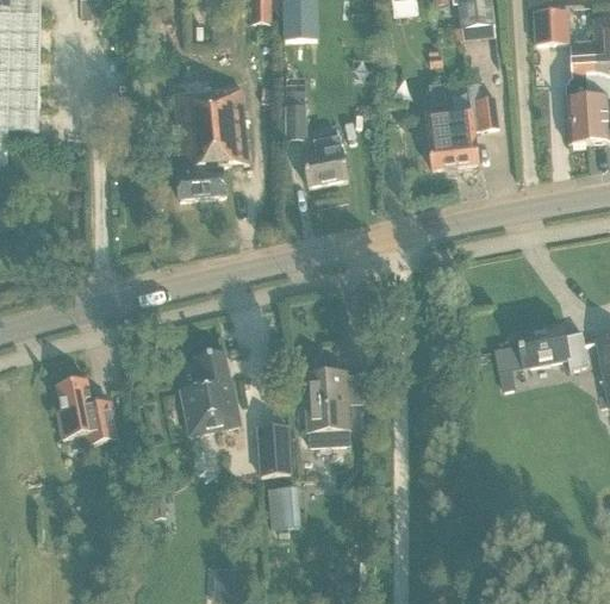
[(8,129),(38,130),(41,0),(0,0),(0,167),(7,167),(8,129)]
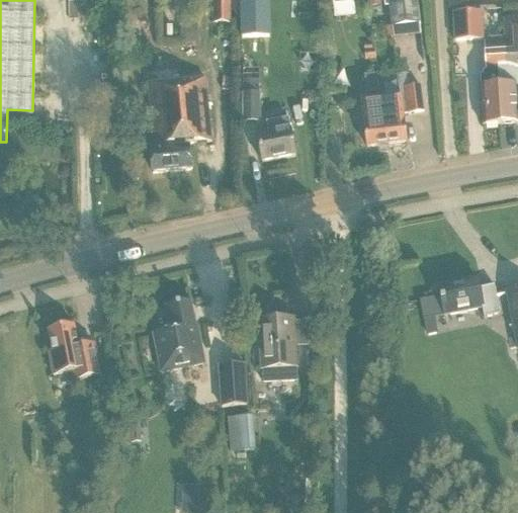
[(211,0),(212,19),(232,19),(231,0),(211,0)]
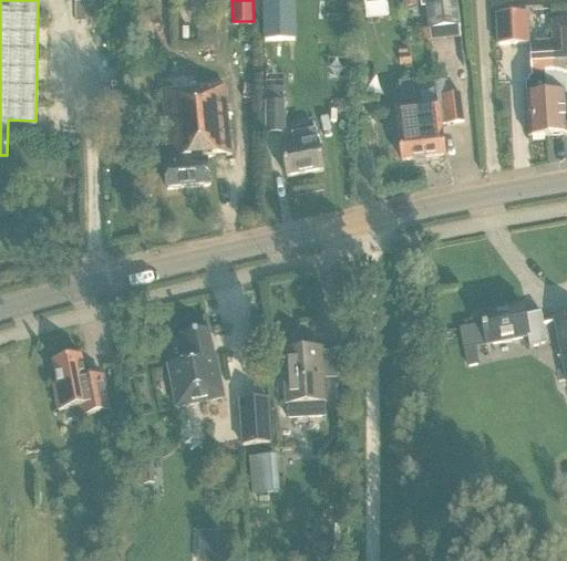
[(263,0),(265,35),(296,35),(294,0),(263,0)]
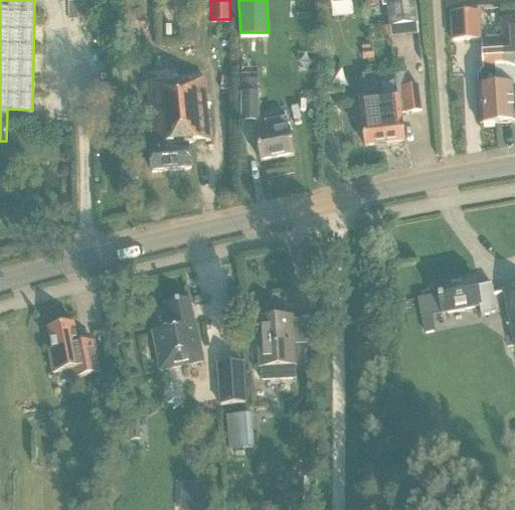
[(381,0),(382,3),(387,2),(389,22),(417,19),(414,0),(381,0)]
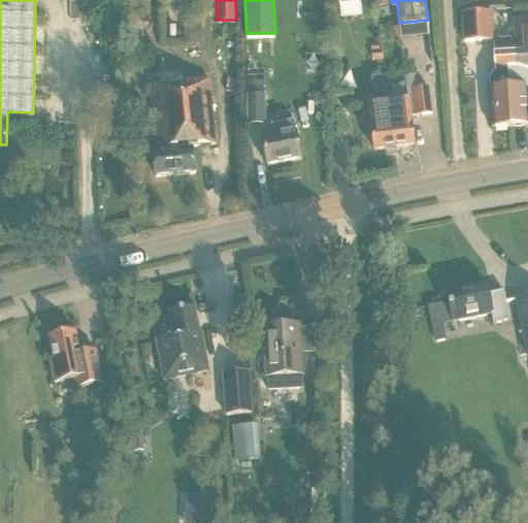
[(493,36),(492,7),(461,8),(462,38),(493,36)]
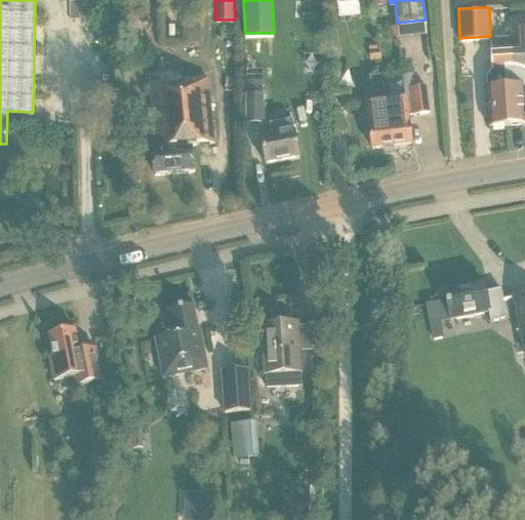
[(514,70),(505,71),(507,122),(524,121),(522,77),(524,77),(524,69),(522,70),(521,66),(524,66),(524,14),(511,16),(512,37),(514,70)]
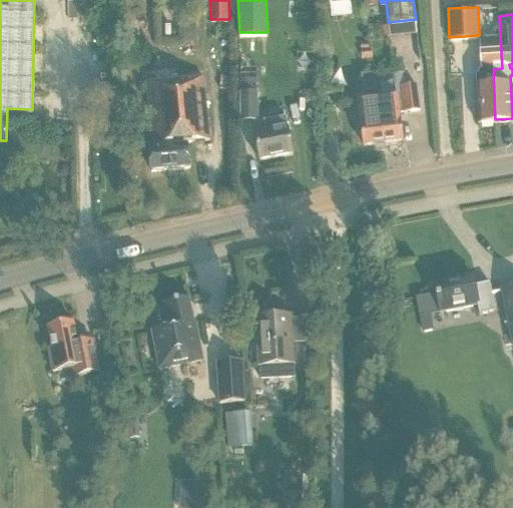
[(502,68),(500,36),(480,38),(482,69),(475,70),(478,120),(495,119),(493,69),(502,68)]
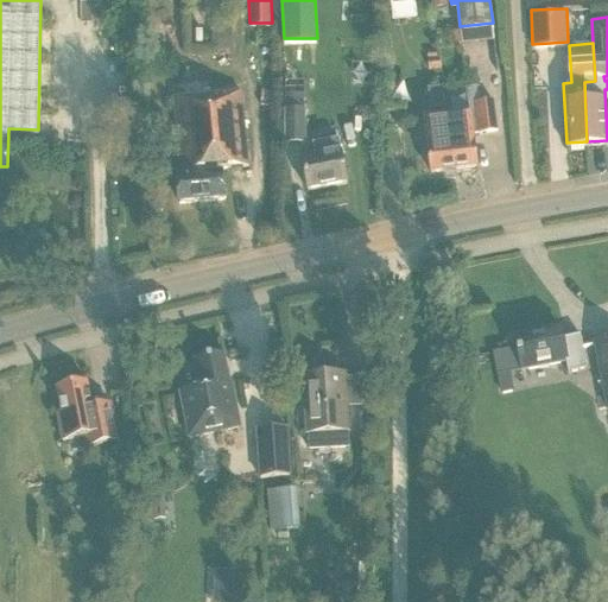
[(305,138),(304,76),(284,76),(285,139),(305,138)]
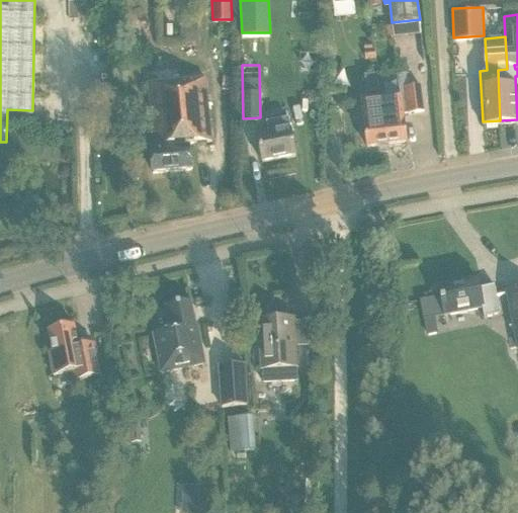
[(150,143),(153,169),(190,165),(188,140),(212,138),(205,74),(181,76),(180,67),(148,71),(155,143),(150,143)]
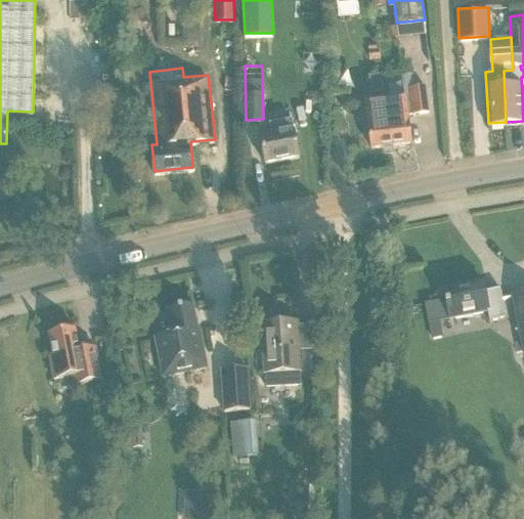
[(381,70),(367,72),(369,89),(383,88),(381,70)]
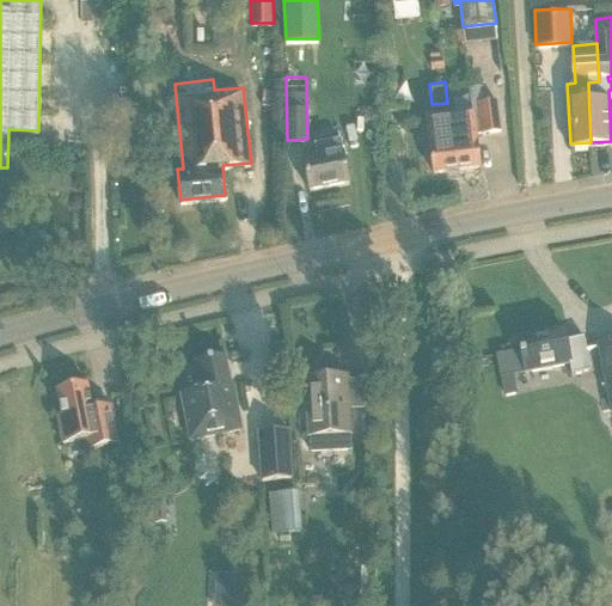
[(450,112),(457,166),(479,163),(476,132),(501,128),(496,98),(483,99),(482,83),(469,84),(472,109),(450,112)]
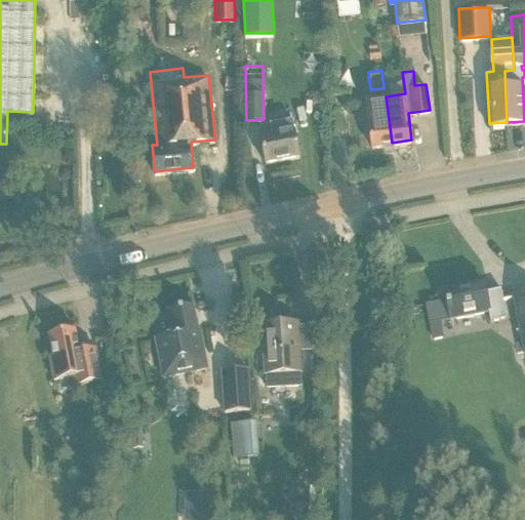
[(392,143),(386,96),(370,98),(372,110),(367,111),(372,145),(392,143)]
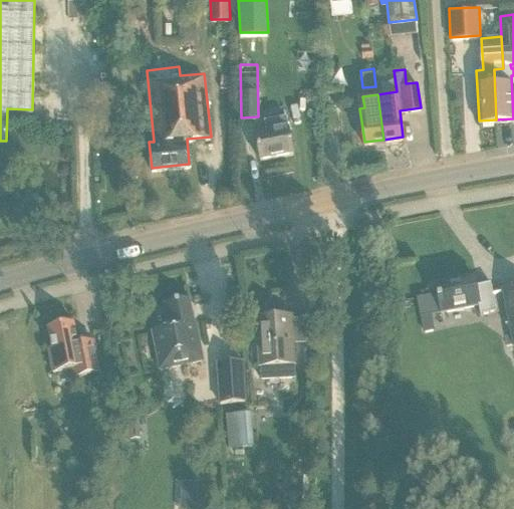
[(266,130),(255,132),(260,157),(293,151),(286,113),(264,117),(266,130)]
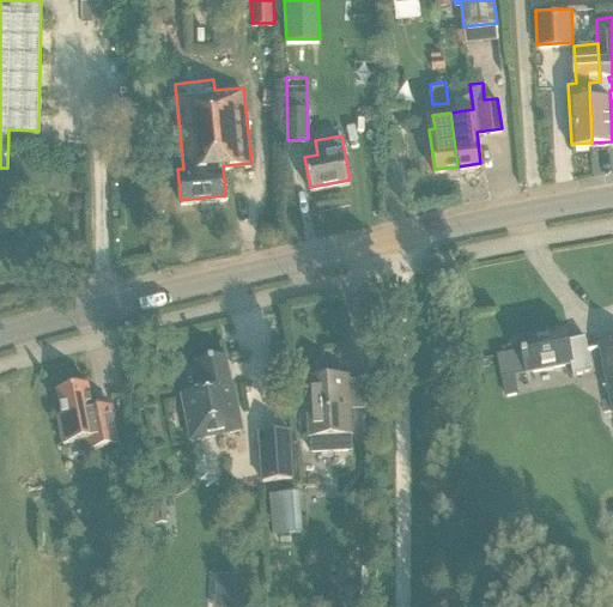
[(521,345),(526,369),(570,359),(572,371),(592,366),(584,333),(568,337),(565,326),(519,335),(521,345)]
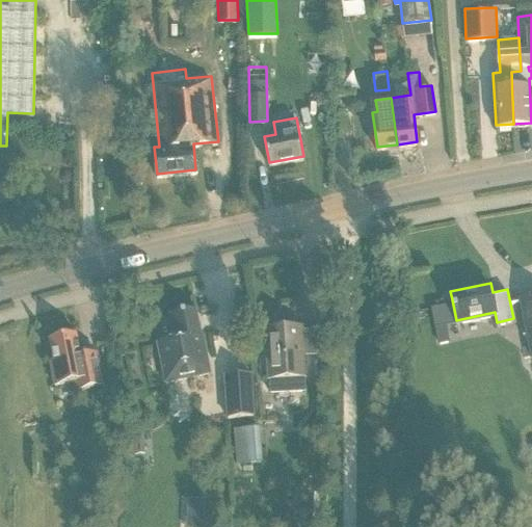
[(531,356),(531,292),(519,295),(531,357),(531,356)]
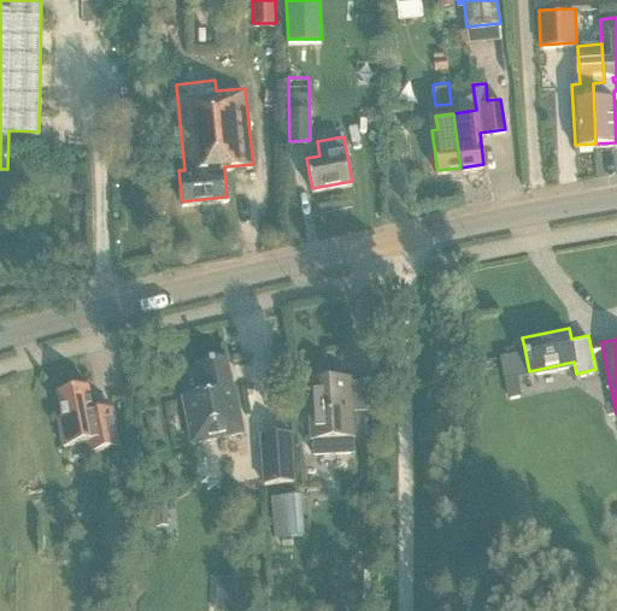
[(504,376),(529,371),(524,347),(499,352),(504,376)]
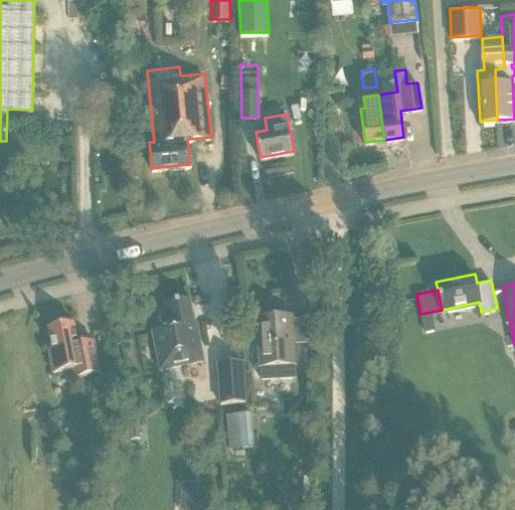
[(170,325),(153,329),(160,366),(203,357),(195,320),(194,321),(189,297),(165,302),(170,325)]
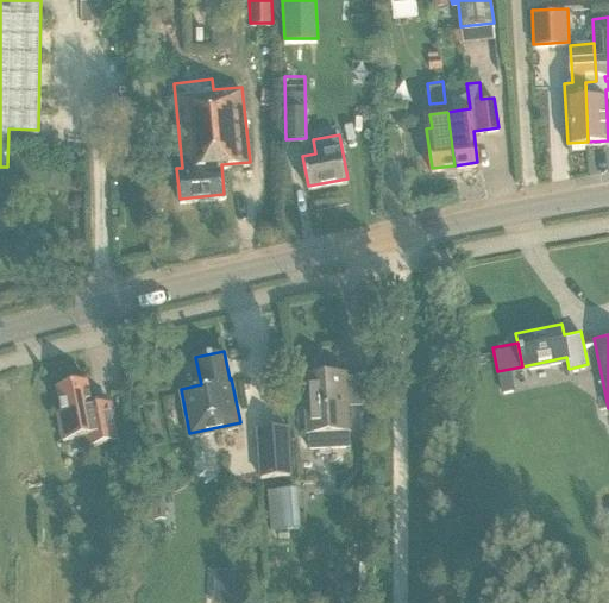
[(346,370),(303,372),(308,443),(326,441),(326,429),(350,428),(346,370)]
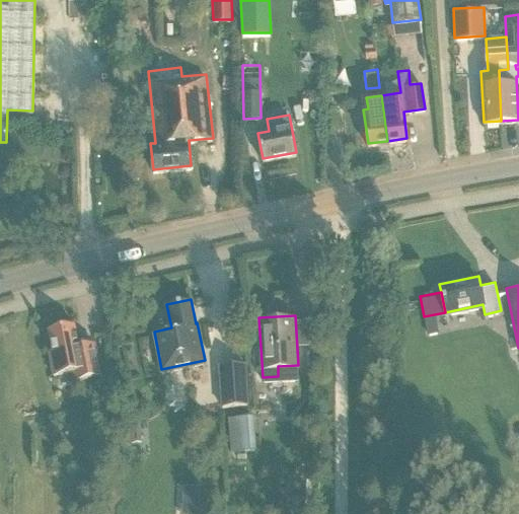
[(78,344),(74,322),(49,327),(53,349),(49,350),(54,373),(75,368),(77,377),(100,372),(94,341),(78,344)]
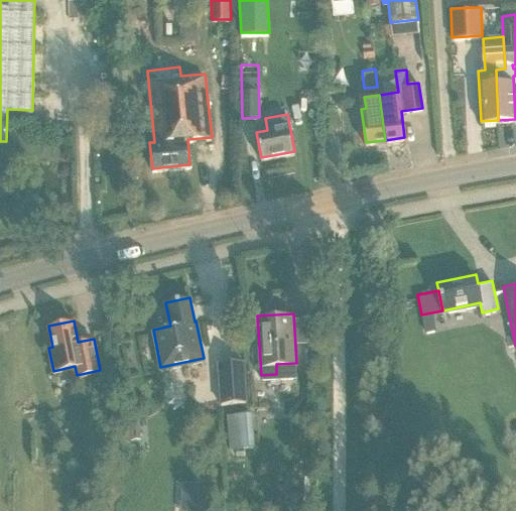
[(221,400),(246,396),(244,360),(218,361),(221,400)]
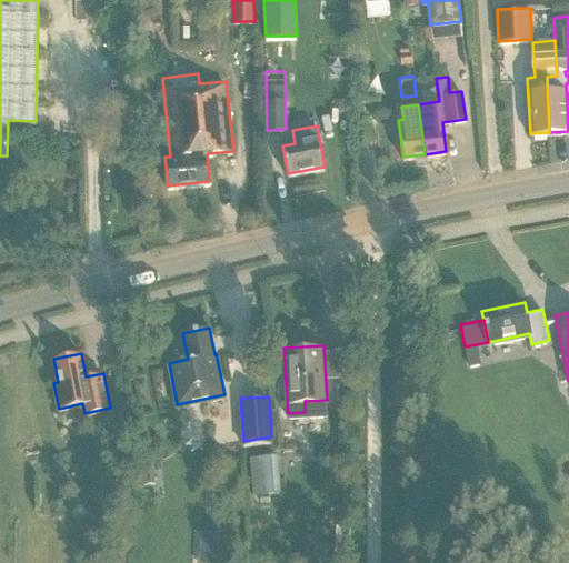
[(249,476),(272,473),(270,454),(247,456),(249,476)]
